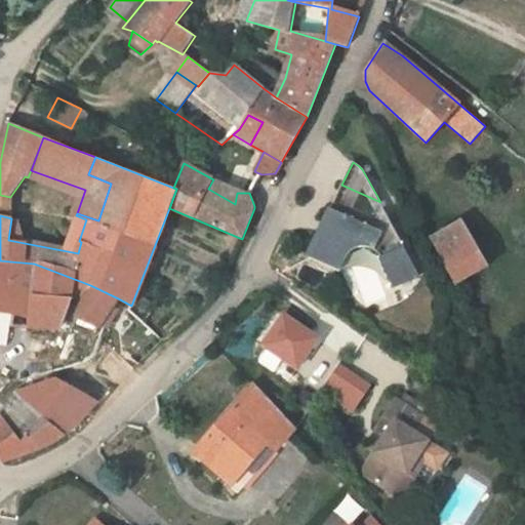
[(237,193),(213,179),(208,189),(235,204),(237,193)]
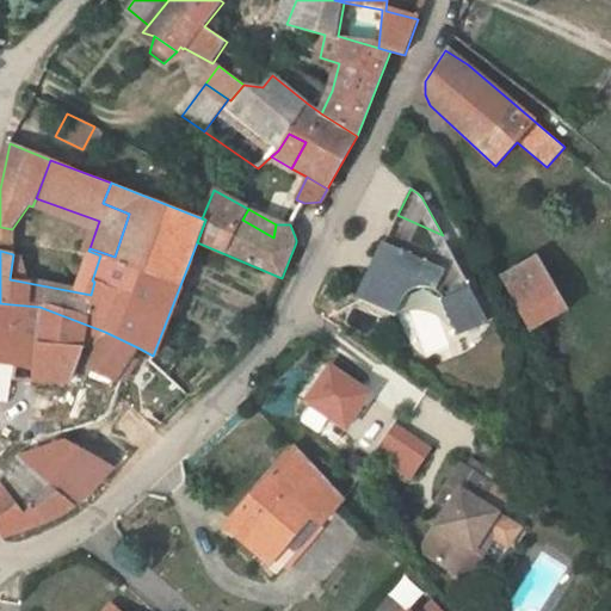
[(443,235),(397,215),(384,245),(389,246),(387,246),(384,247),(383,248),(382,250),(381,251),(381,253),(381,255),(381,257),(381,258),(381,260),(382,261),(383,263),(384,264),(384,265),(381,272),(374,269),(359,300),(396,315),(403,298),(406,295),(408,292),(412,290),(417,289),(421,288),(426,288),(430,288),(434,290),(438,292),(442,296),(444,300),(456,334),(489,322),(443,235)]
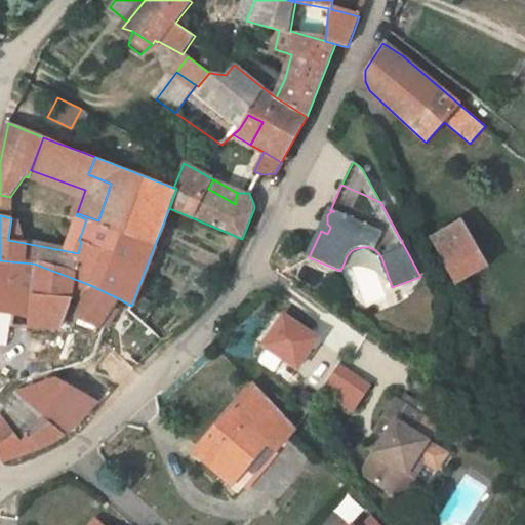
[(0,215),(11,218),(10,197),(0,195),(0,215)]
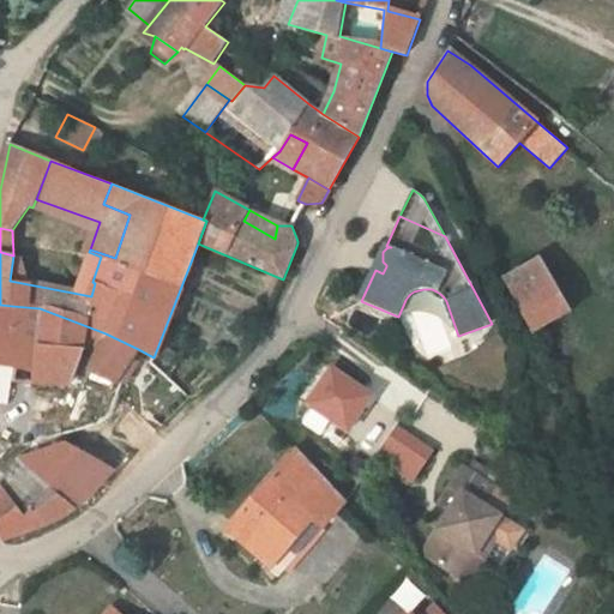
[(572,311),(541,257),(504,278),(533,332),(572,311)]
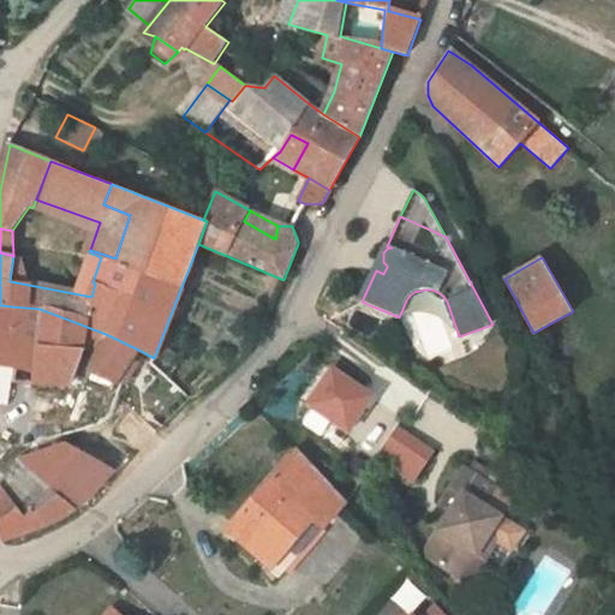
[(12,306),(0,305),(0,380),(15,382),(17,366),(5,364),(9,332),(12,306)]
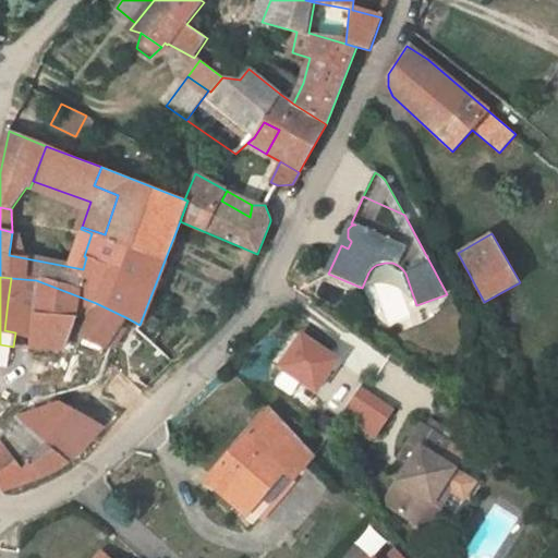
[(36,280),(11,278),(8,301),(34,304),(36,280)]
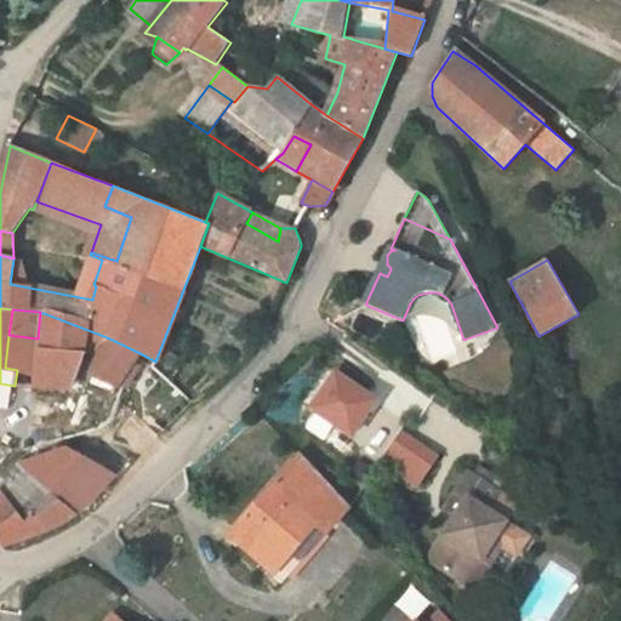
[(107,337),(40,312),(38,339),(33,388),(38,389),(38,386),(70,389),(83,358),(85,346),(100,352),(107,337)]
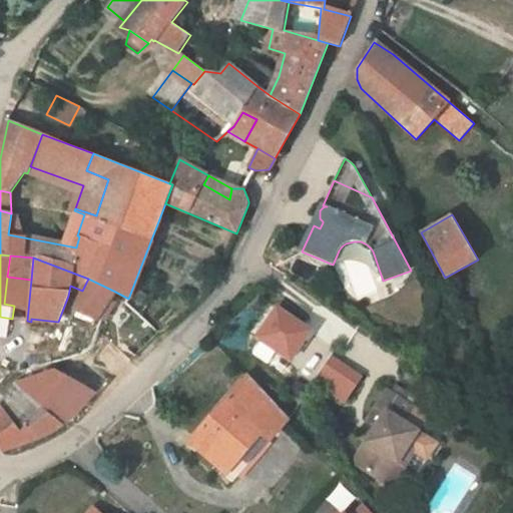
[(82,291),(74,310),(97,319),(98,318),(109,301),(115,292),(88,279),(82,291)]
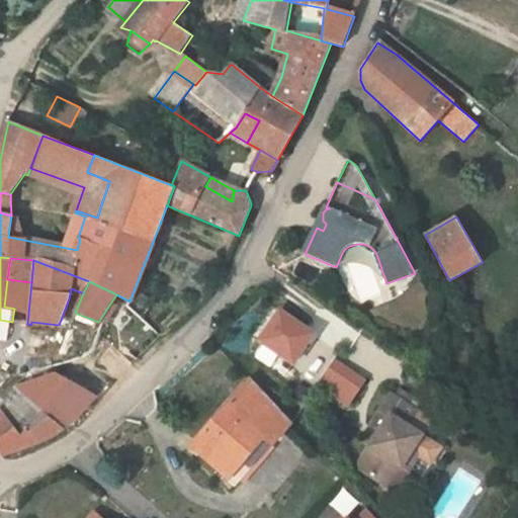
[(110,304),(99,321),(104,324),(115,307),(110,304)]
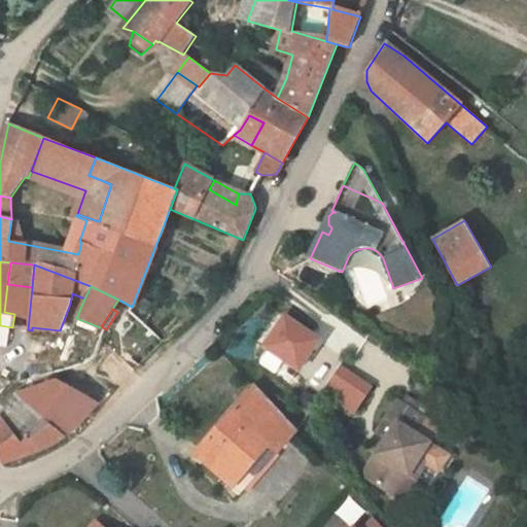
[(305,371),(324,340),(286,315),(266,346),(305,371)]
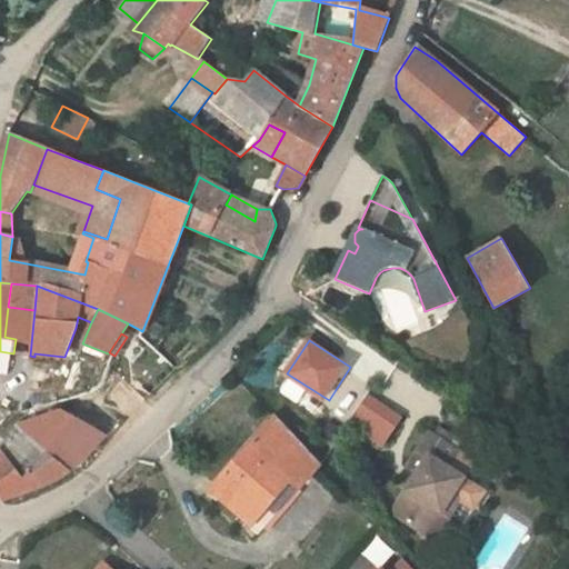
[(65,413),(62,411),(15,428),(0,450),(0,497),(2,500),(55,481),(69,472),(86,456),(105,437),(107,440),(145,399),(133,389),(120,403),(117,401),(112,400),(107,401),(79,408),(77,420),(75,419),(76,415),(71,411),(66,411),(65,413)]
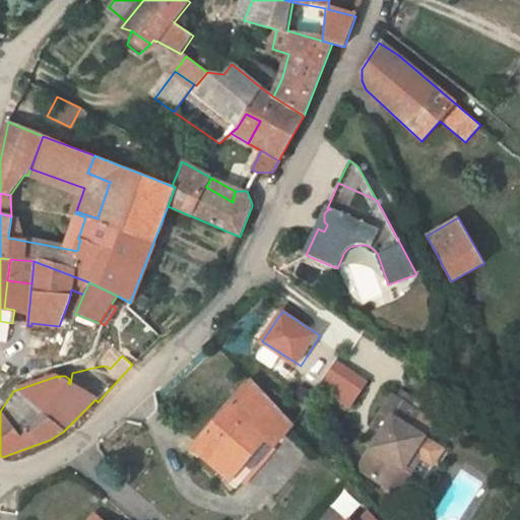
[(241,484),(290,427),(250,382),(195,445),(241,484)]
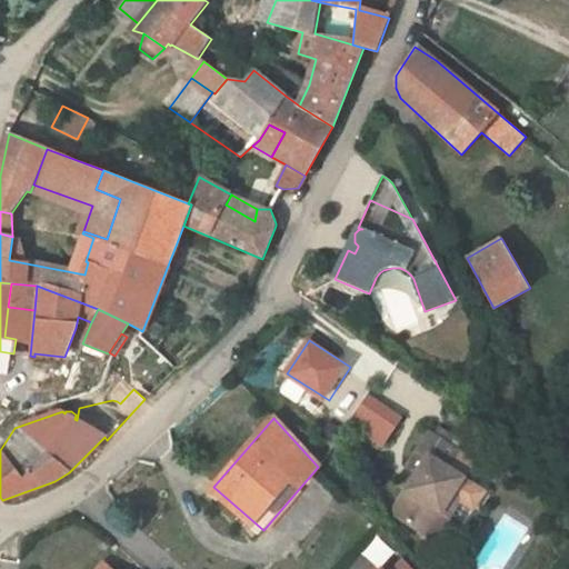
[(428,536),(453,495),(460,499),(471,482),(447,467),(457,450),(429,433),(408,466),(415,470),(419,472),(407,492),(397,508),(398,516),(428,536)]
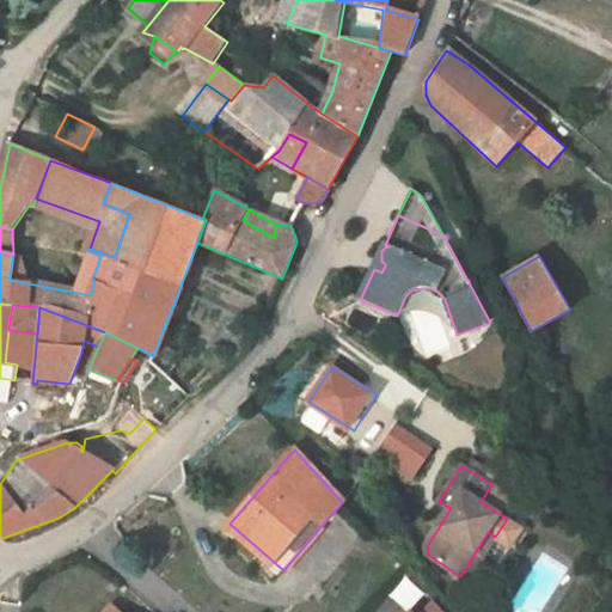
[(518,501),(491,484),(481,502),(507,519),(518,501)]
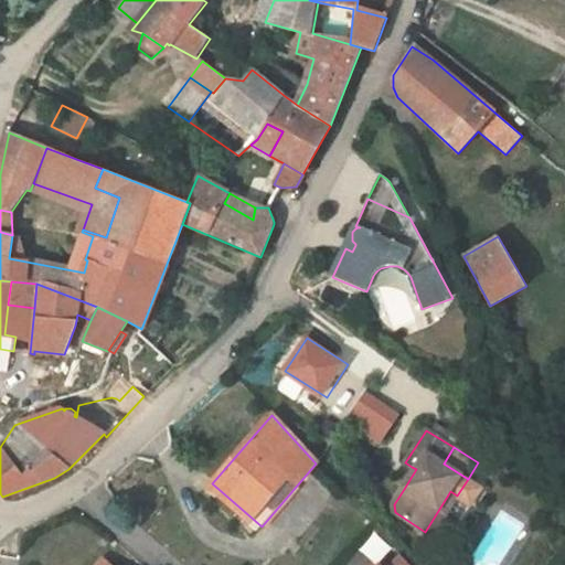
[(412,467),(400,487),(404,489),(416,469),(412,467)]
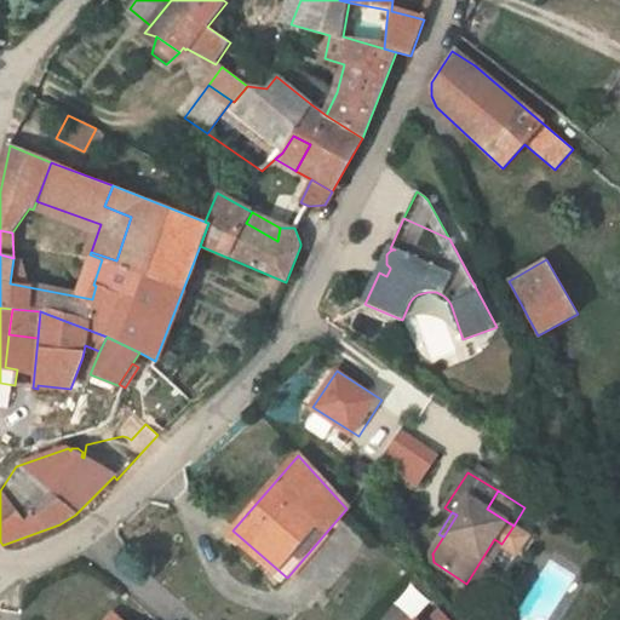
[(528,535),(514,526),(501,544),(517,554),(528,535)]
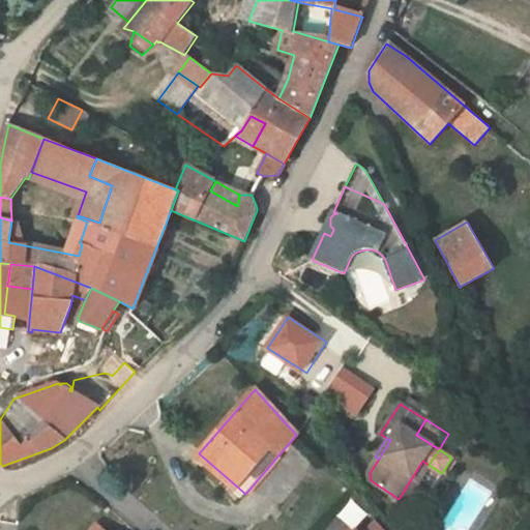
[(405,502),(429,465),(422,461),(399,499),(405,502)]
